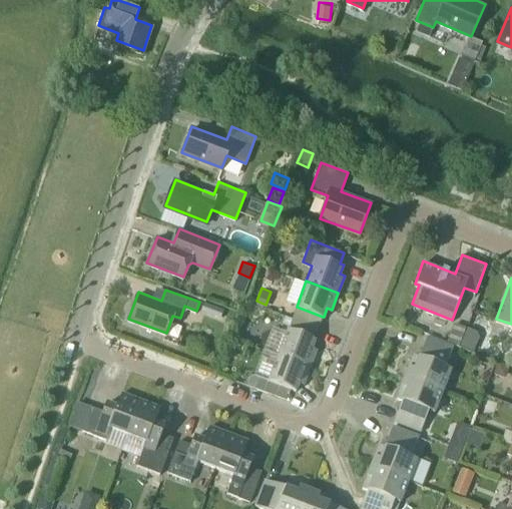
[(204,300),(201,309),(220,316),(224,307),(204,300)]
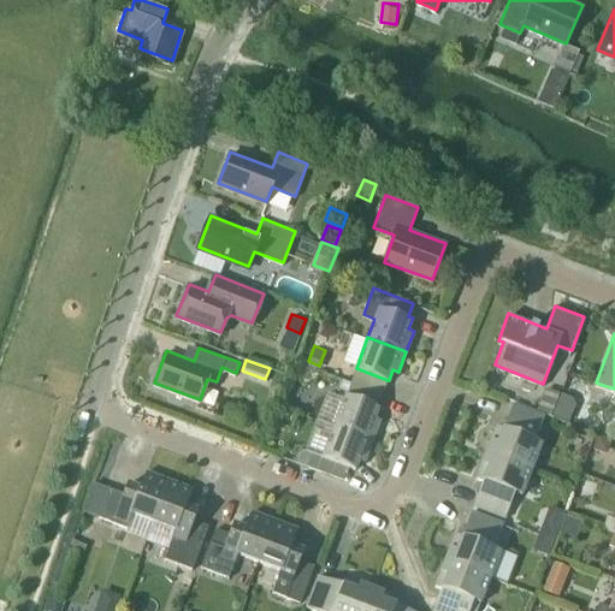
[(339,386),(348,390),(352,380),(343,377),(339,386)]
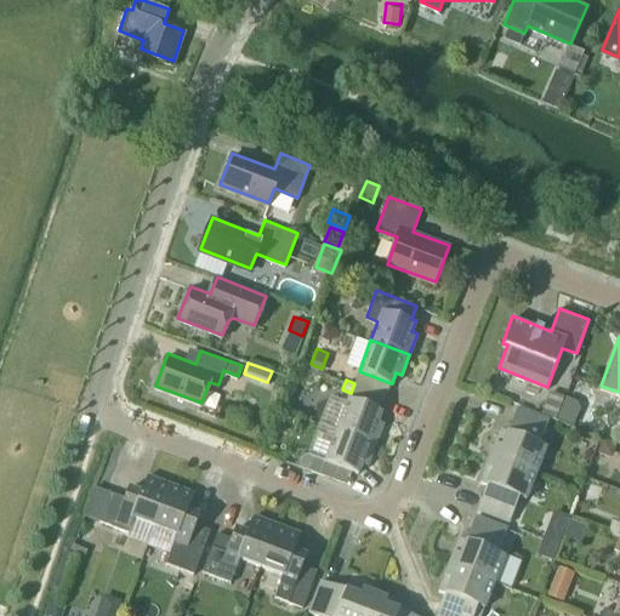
[(337,427),(376,443),(384,421),(379,420),(382,409),(350,397),(337,427)]
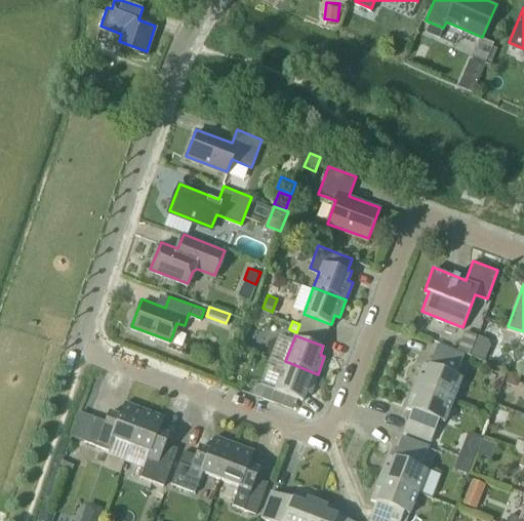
[(424,361),(414,384),(453,398),(461,376),(456,374),(465,353),(437,343),(429,363),(424,361)]
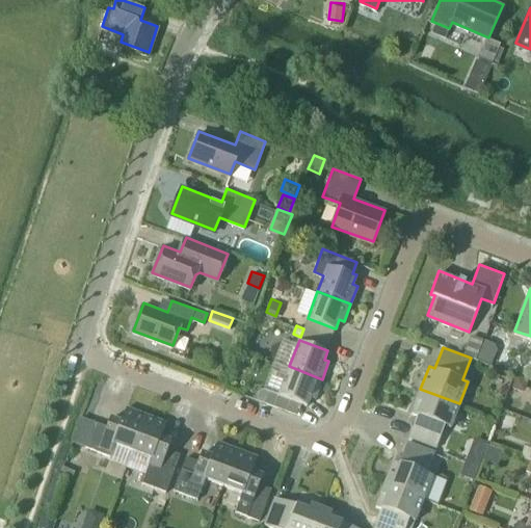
[(315,397),(322,379),(289,366),(279,393),(307,404),(311,395),(315,397)]
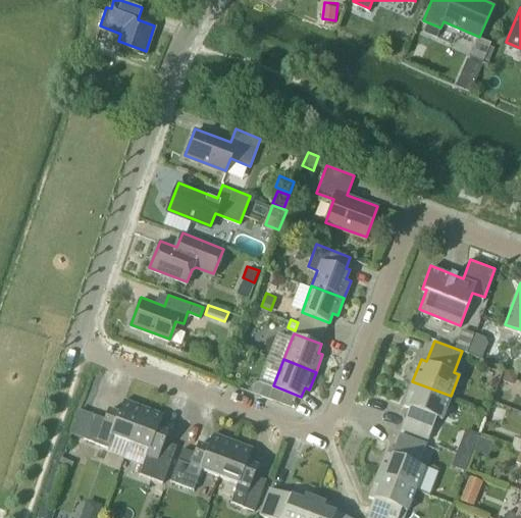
[(269,397),(273,385),(254,378),(250,390),(269,397)]
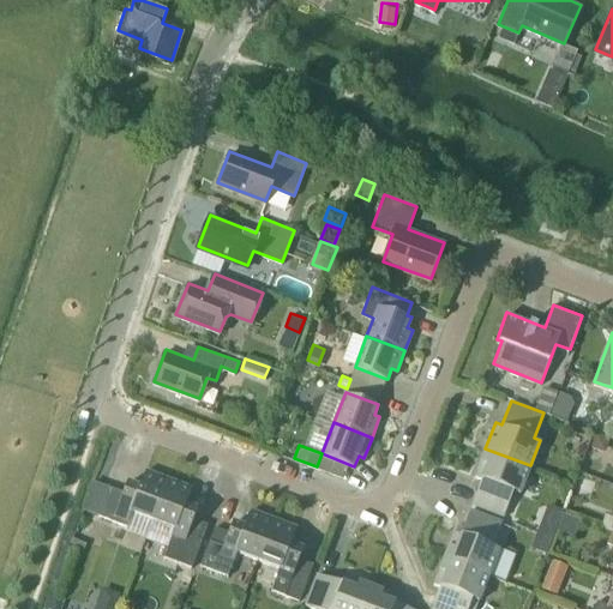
[(521,492),(530,465),(485,448),(475,475),(482,477),(473,502),(504,514),(514,489),(521,492)]
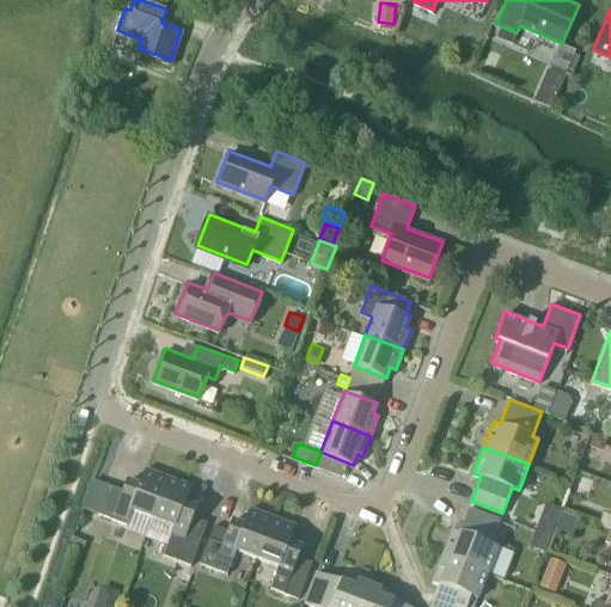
[(153,516),(169,474),(146,466),(139,483),(127,478),(123,488),(109,483),(98,512),(126,522),(132,508),(153,516)]
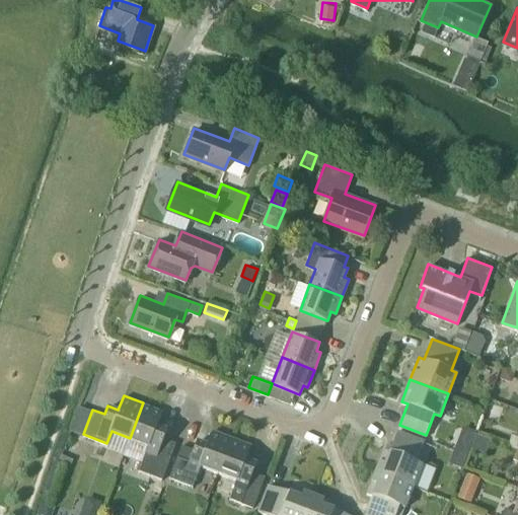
[(162,411),(143,402),(130,438),(148,445),(139,469),(162,477),(176,441),(164,437),(167,428),(157,425),(162,411)]
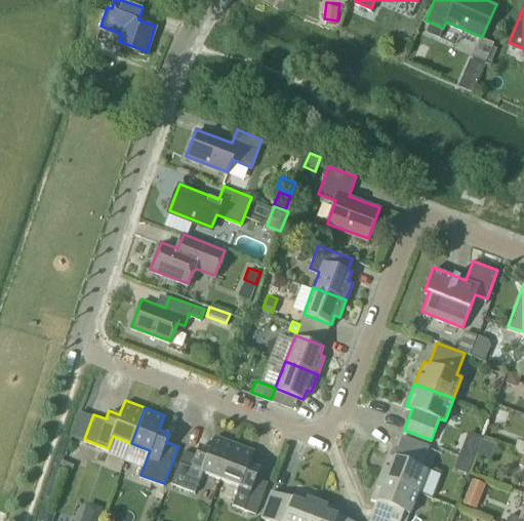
[(203,470),(222,477),(235,442),(215,434),(209,448),(199,445),(196,453),(184,448),(171,481),(196,489),(203,470)]
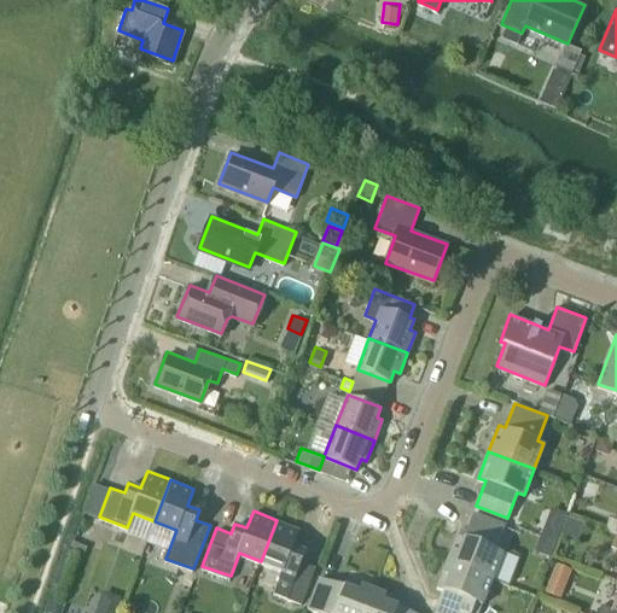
[(458,533),(447,559),(493,577),(502,550),(495,548),(505,523),(473,511),(464,536),(458,533)]
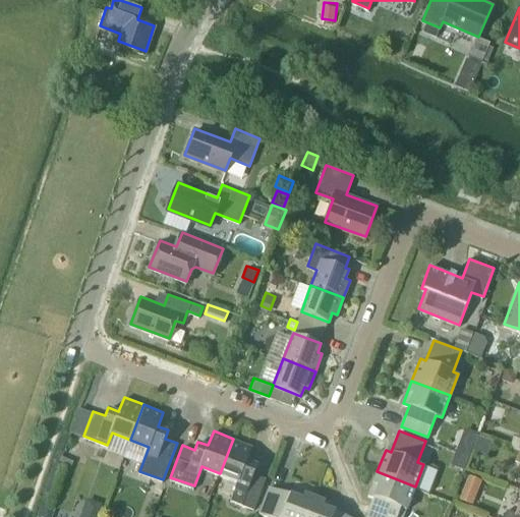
[(230,499),(254,508),(266,477),(253,472),(256,464),(246,460),(252,446),(233,439),(220,473),(237,480),(230,499)]
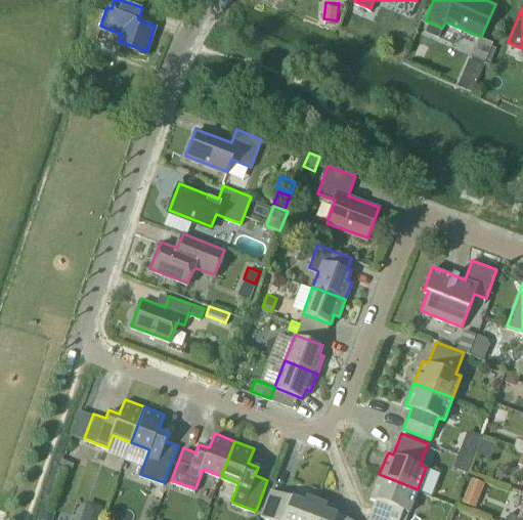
[(461,445),(459,452),(472,458),(474,450),(461,445)]
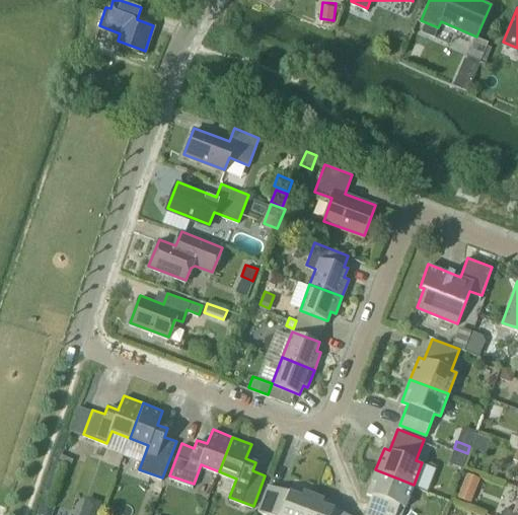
[(454,448),(449,461),(462,466),(467,453),(454,448)]
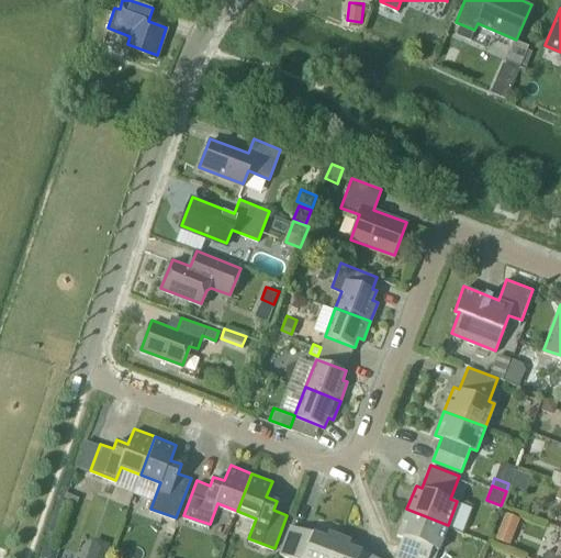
[(406,509),(397,533),(403,535),(394,557),(427,557),(433,546),(439,548),(448,525),(406,509)]
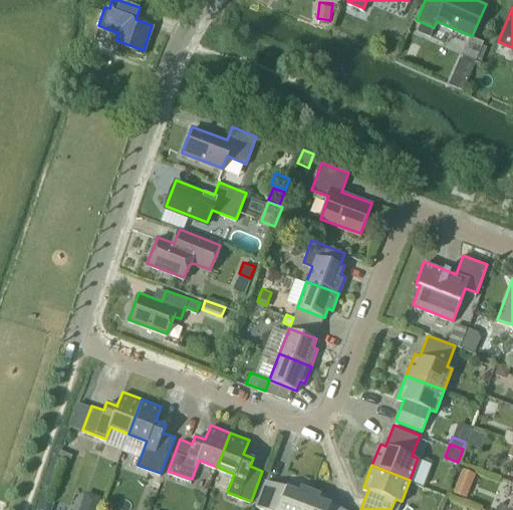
[(302,509),(311,489),(289,481),(286,486),(266,479),(256,505),(269,509),(302,509)]
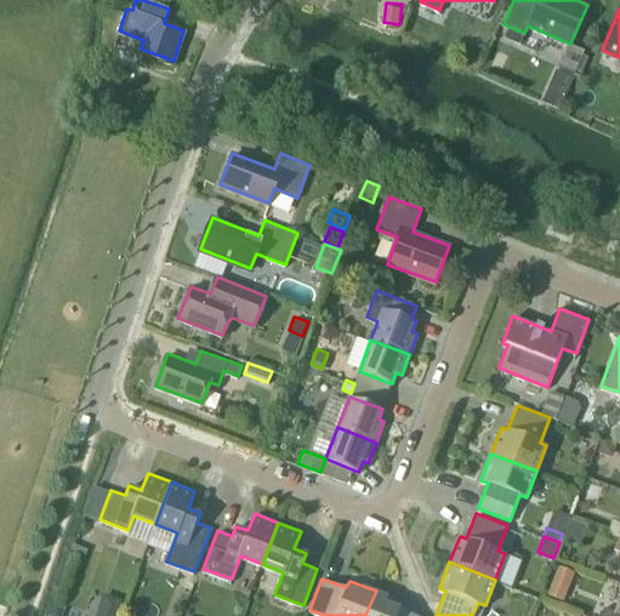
[(563,599),(569,585),(553,579),(547,593),(563,599)]
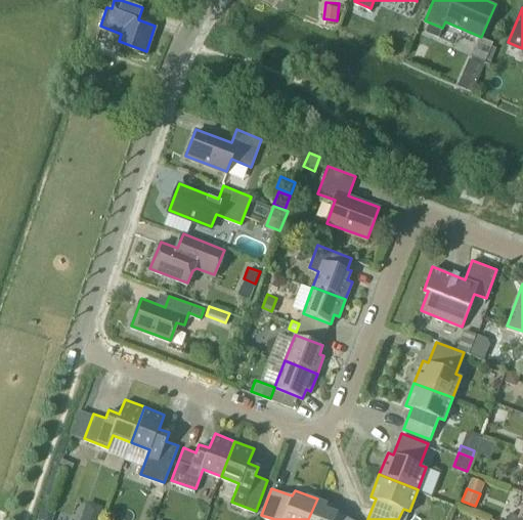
[(94,497),(85,519),(101,519),(109,503),(94,497)]
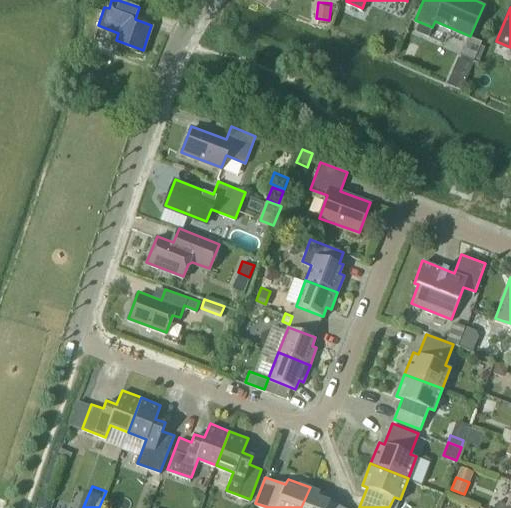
[(331,495),(310,487),(301,507),(347,507),(329,501),(331,495)]
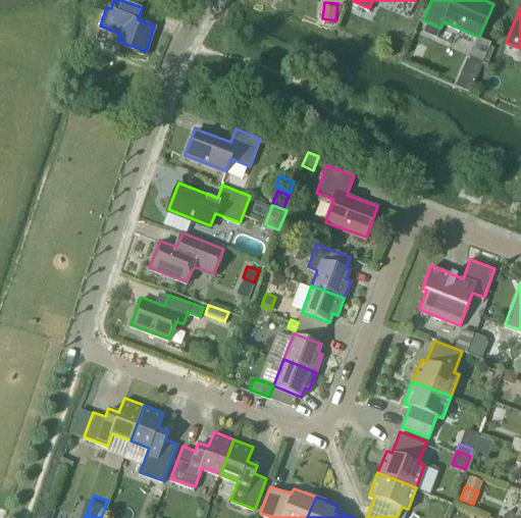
[(520,506),(518,513),(508,509),(504,517),(520,517),(520,506)]
